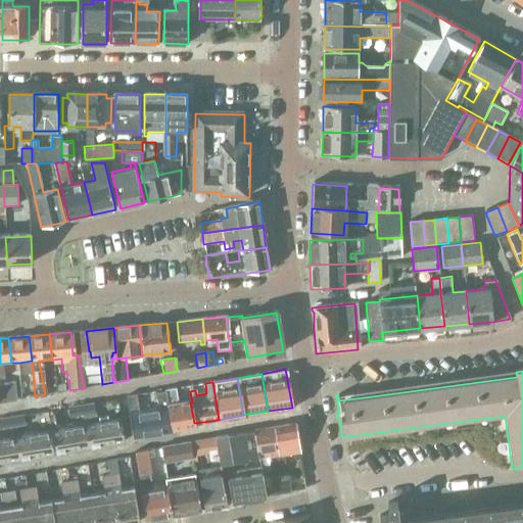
[(0,384),(0,401),(15,400),(12,383),(0,384)]
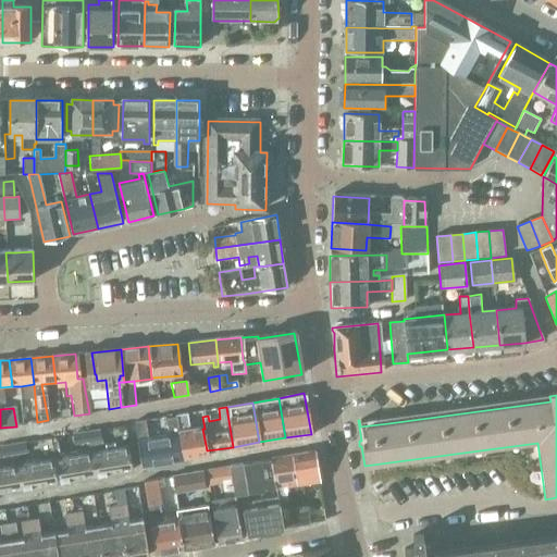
[(202,429),(188,432),(185,415),(174,416),(175,418),(174,418),(176,432),(181,456),(207,450),(202,429)]
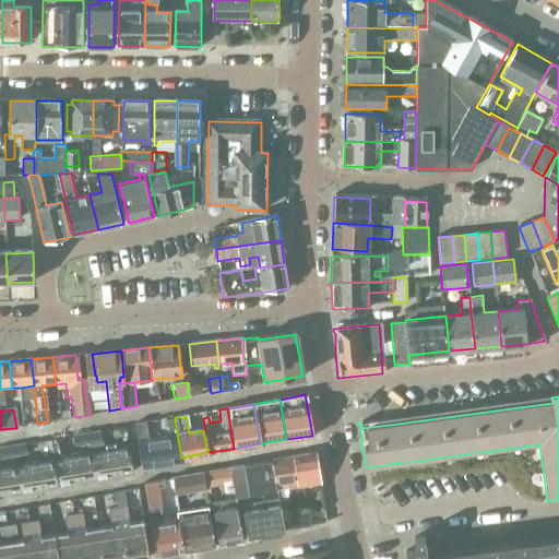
[(167,436),(146,439),(143,425),(134,426),(137,441),(141,466),(181,460),(181,458),(177,433),(175,419),(165,420),(167,436)]
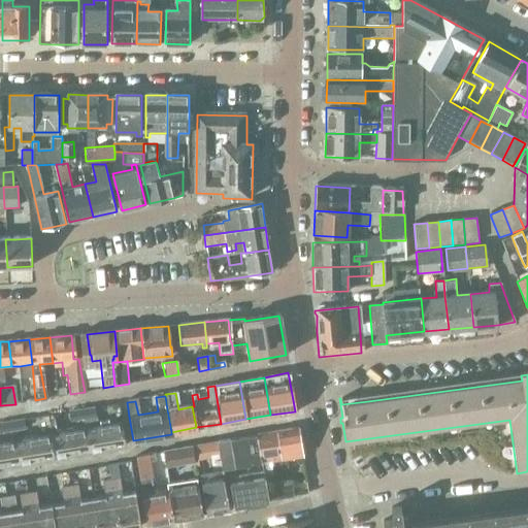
[(93,407),(81,409),(83,418),(95,416),(93,407)]
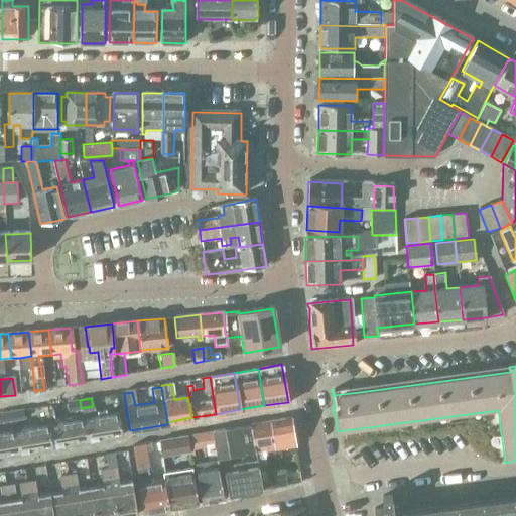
[(81,408),(80,400),(66,402),(68,411),(81,408)]
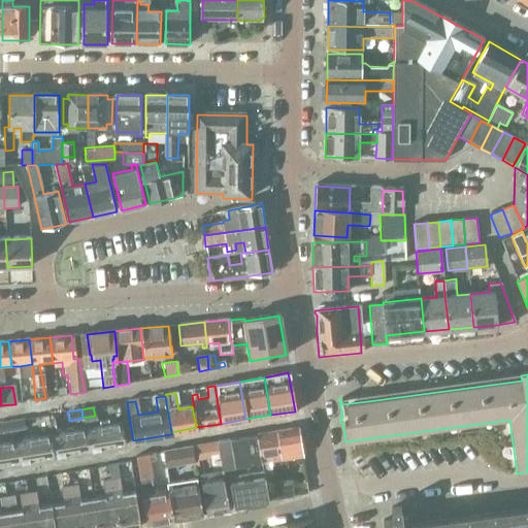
[(23,419),(10,421),(11,430),(24,428),(23,419)]
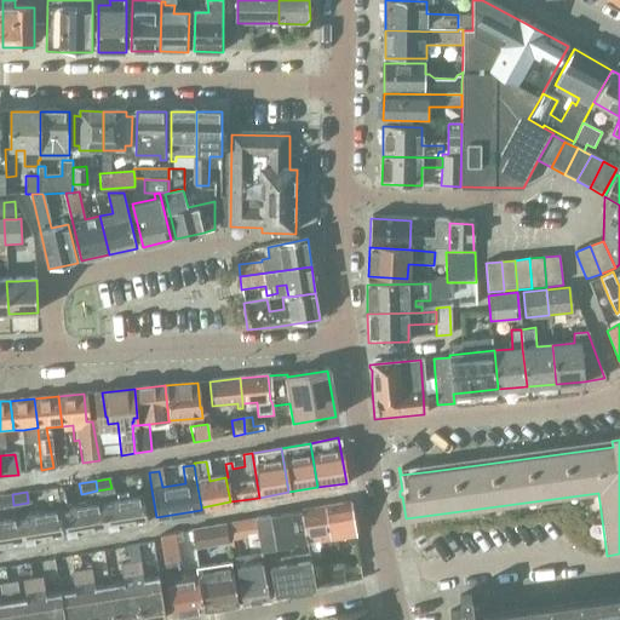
[(0,507),(13,505),(12,494),(0,497),(0,507)]
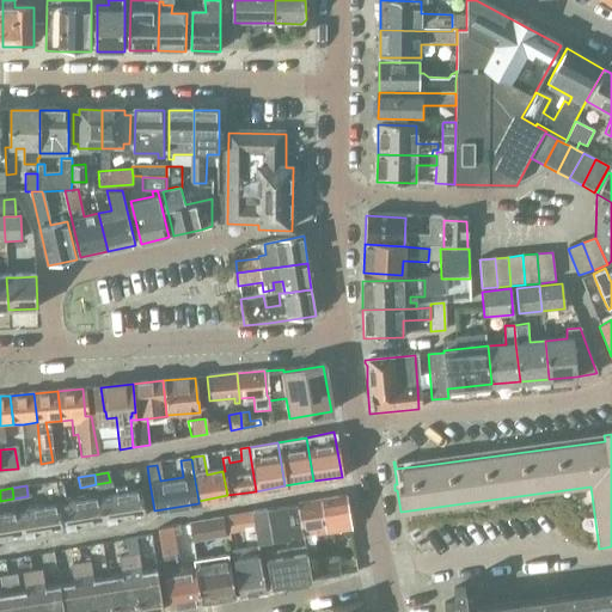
[(140,489),(98,496),(103,524),(145,516),(140,489)]
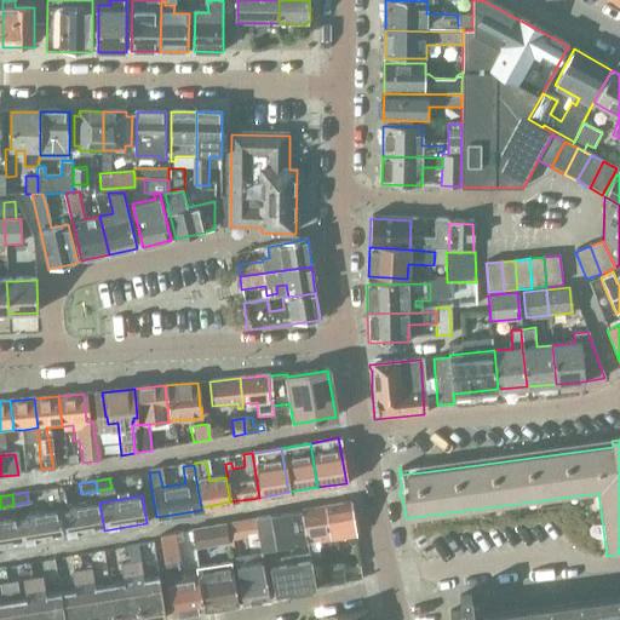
[(99,503),(58,510),(62,538),(104,530),(99,503)]
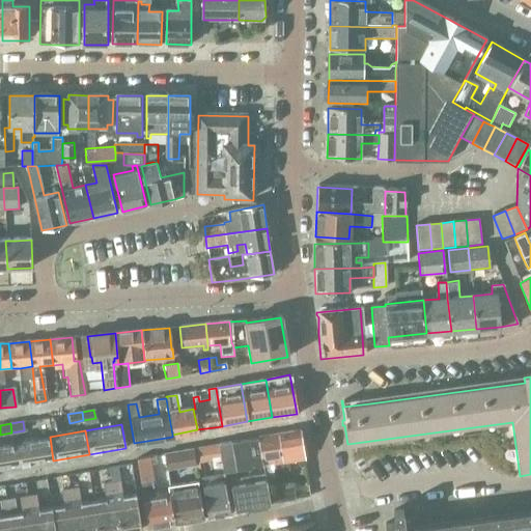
[(300,430),(259,437),(263,465),(300,458),(300,463),(305,462),(300,430)]
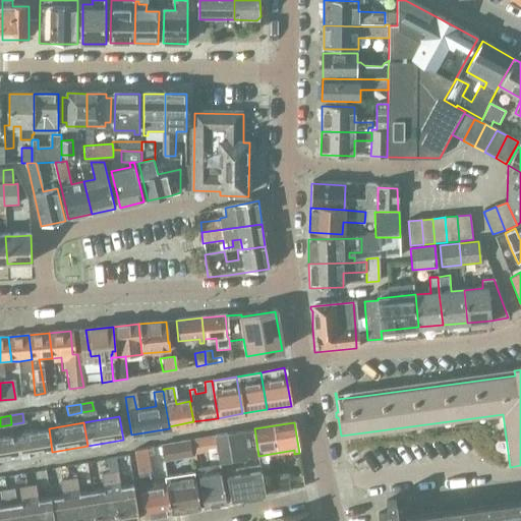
[(49,428),(13,435),(17,457),(52,452),(49,428)]
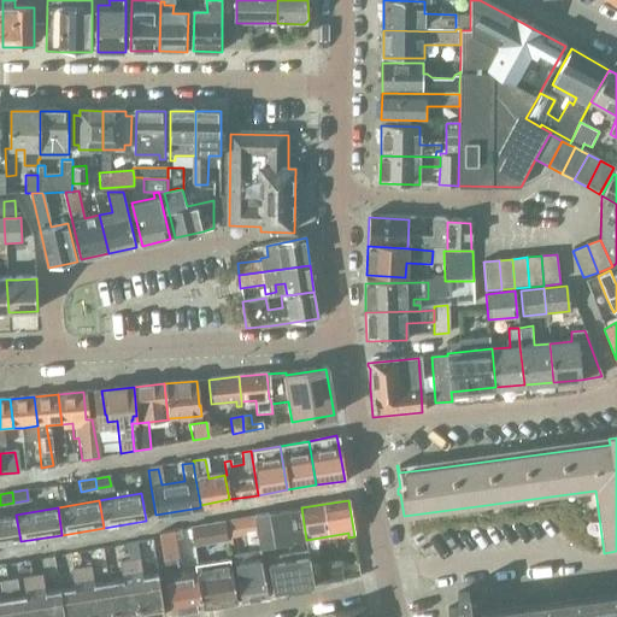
[(254,516),(257,529),(260,548),(306,540),(300,507),(254,516)]
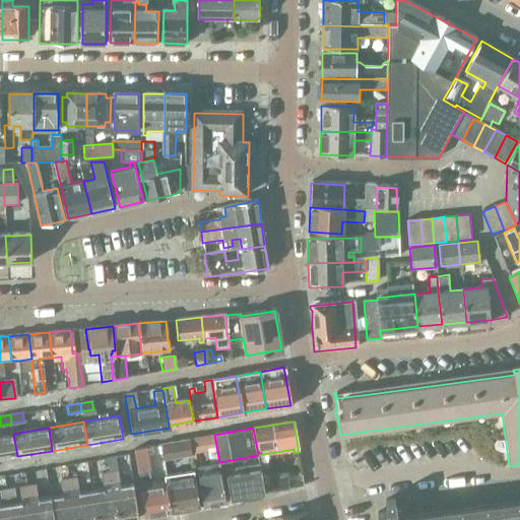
[(0,459),(17,456),(13,434),(0,435),(0,459)]
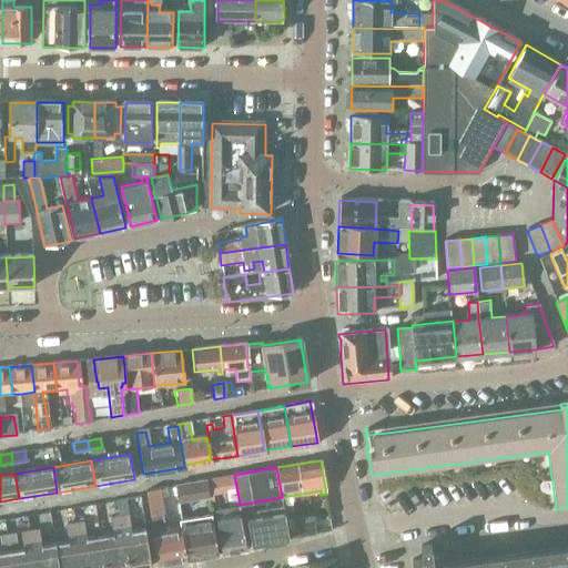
[(210,492),(236,487),(234,475),(208,479),(210,492)]
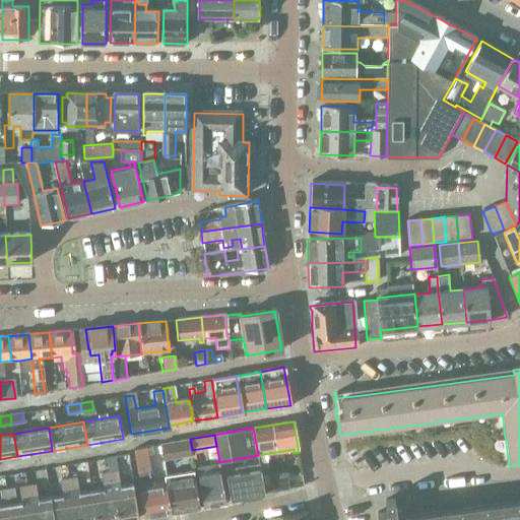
[(192,453),(192,450),(190,439),(160,444),(164,458),(192,453)]
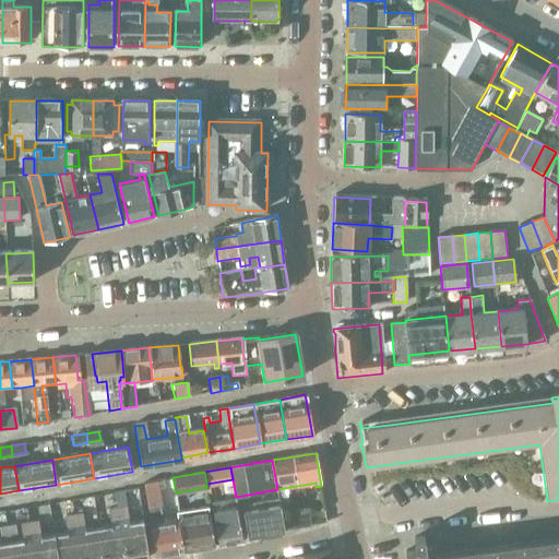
[(163,522),(159,506),(168,504),(164,478),(143,482),(147,508),(149,512),(150,523),(155,556),(182,550),(178,519),(163,522)]
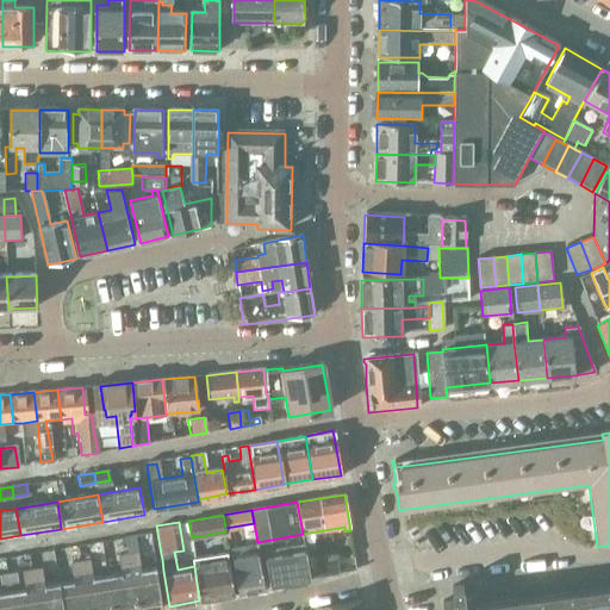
[(135,537),(124,539),(128,554),(137,552),(135,537)]
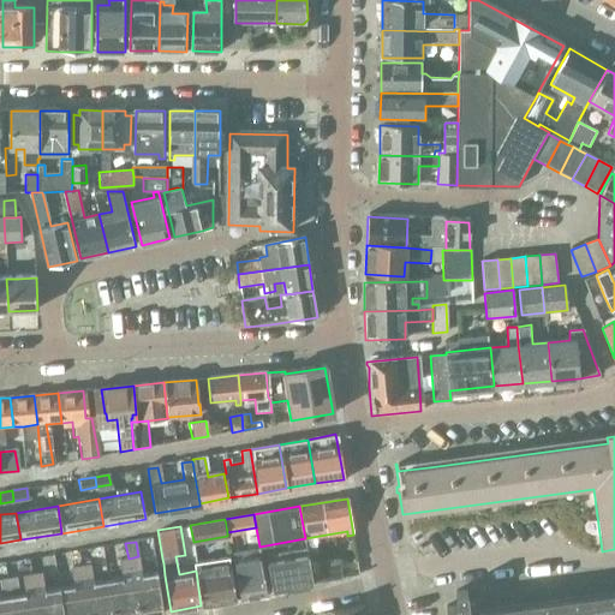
[(314,583),(310,562),(306,547),(267,554),(274,589),(287,586),(288,591),(310,587),(309,583),(314,583)]
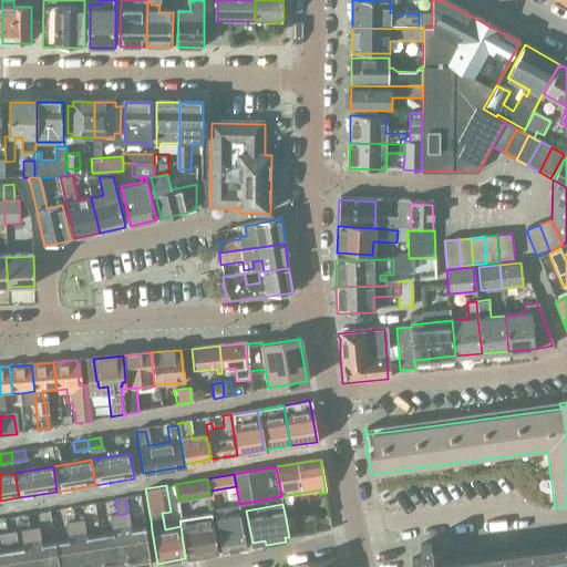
[(218,519),(224,553),(246,548),(239,505),(233,506),(234,517),(218,519)]
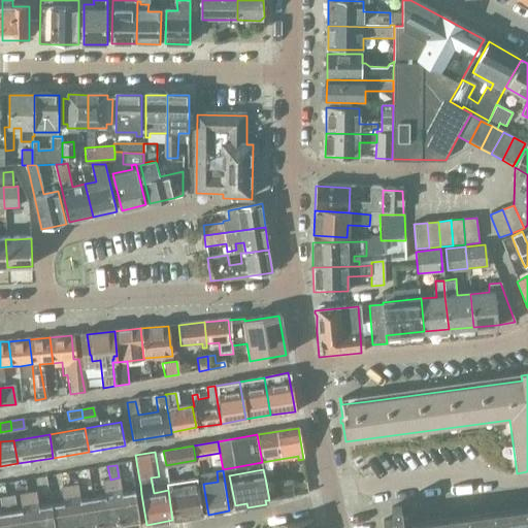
[(166,482),(168,490),(172,520),(203,515),(197,476),(166,482)]
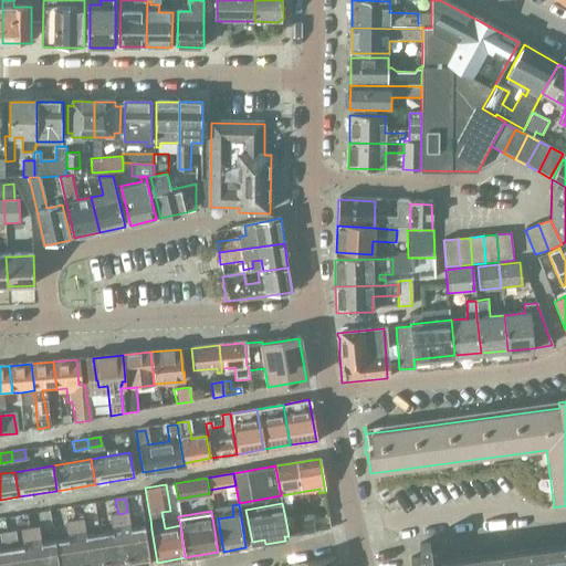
[(118,514),(126,565),(137,565),(150,564),(144,525),(129,527),(127,512),(118,514)]
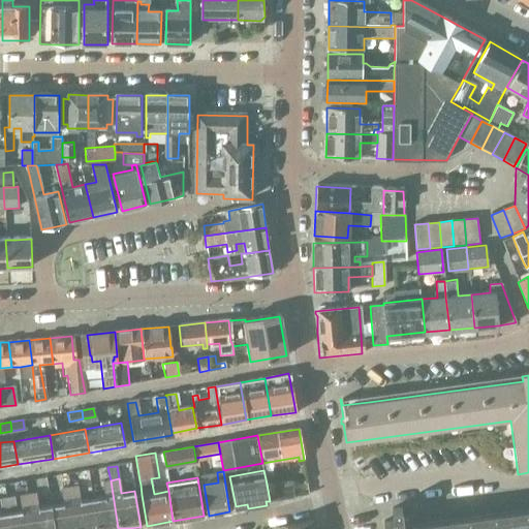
[(291,479),(267,484),(270,501),(294,496),(291,479)]
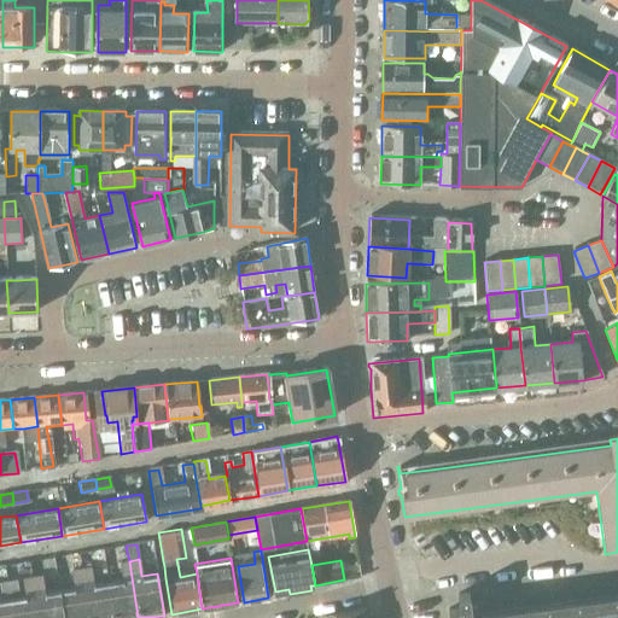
[(108,582),(112,617),(138,617),(129,561),(118,563),(121,579),(108,582)]
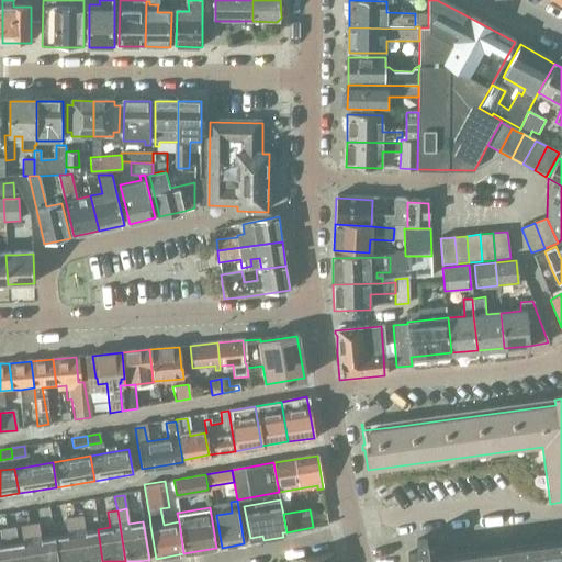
[(72,518),(80,561),(102,561),(98,529),(85,531),(81,516),(72,518)]
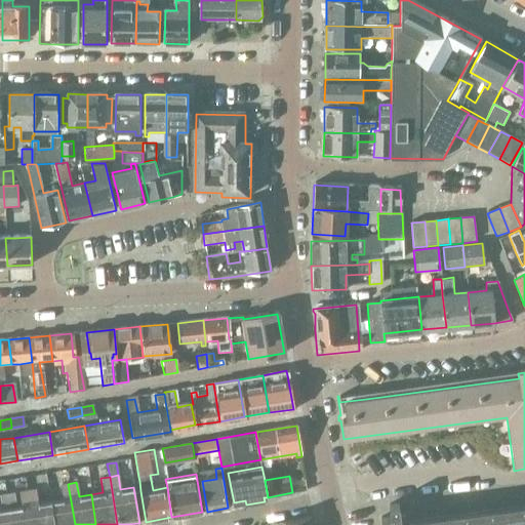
[(49,501),(53,524),(75,524),(68,484),(58,485),(62,499),(49,501)]
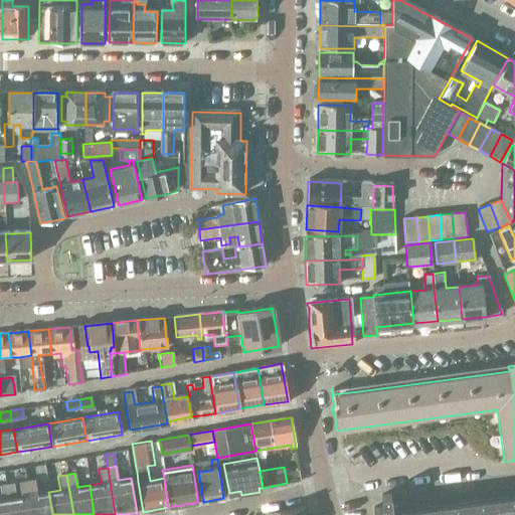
[(26,481),(31,514),(52,514),(48,492),(36,494),(34,480),(26,481)]
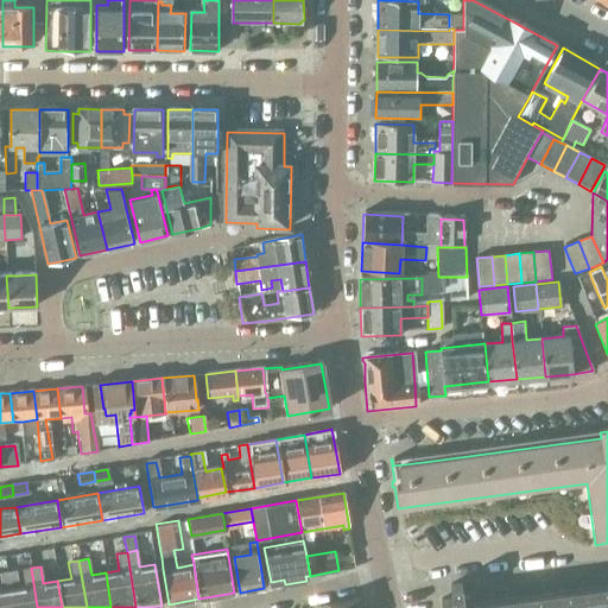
[(10,589),(12,607),(37,607),(31,568),(20,570),(23,587),(10,589)]
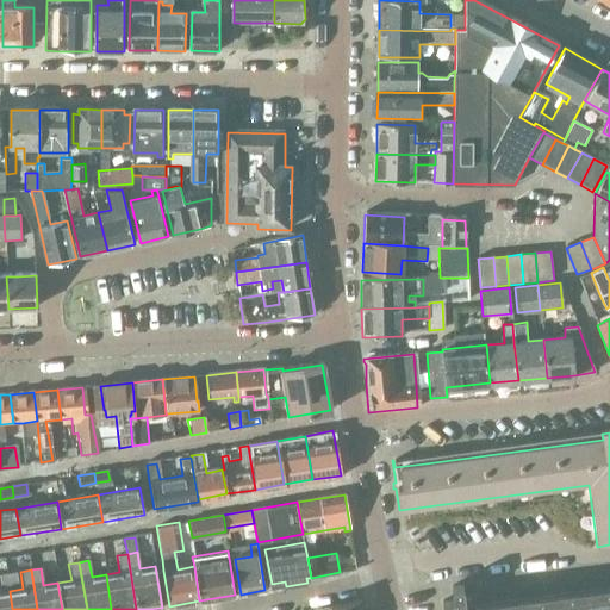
[(19,586),(17,573),(8,574),(11,587),(19,586)]
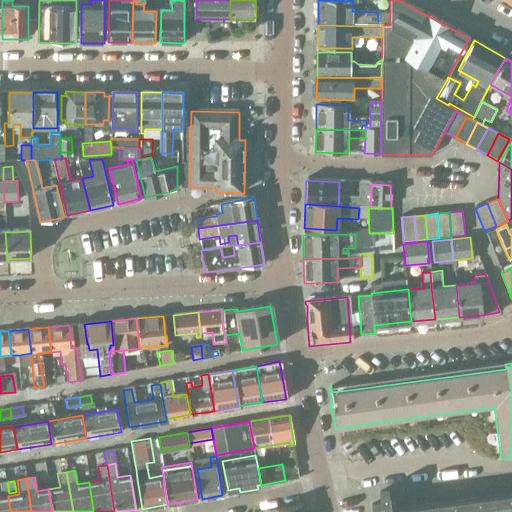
[(7,482),(0,482),(0,486),(1,494),(9,493),(7,482)]
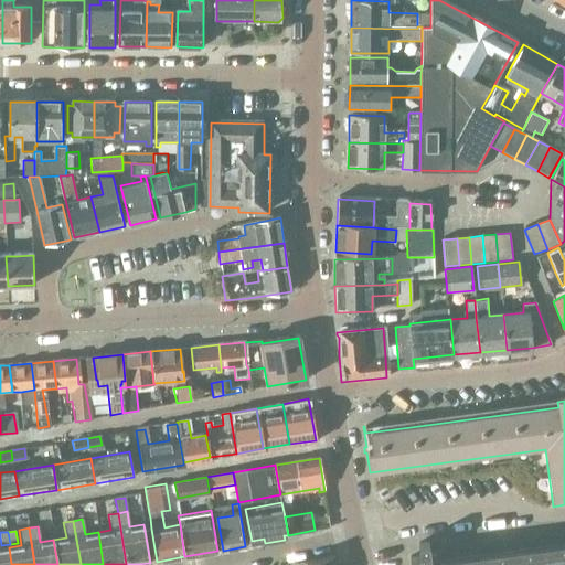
[(564,564),(564,548),(449,564),(429,564),(428,555),(427,542),(418,543),(419,556),(407,558),(407,564),(564,564)]
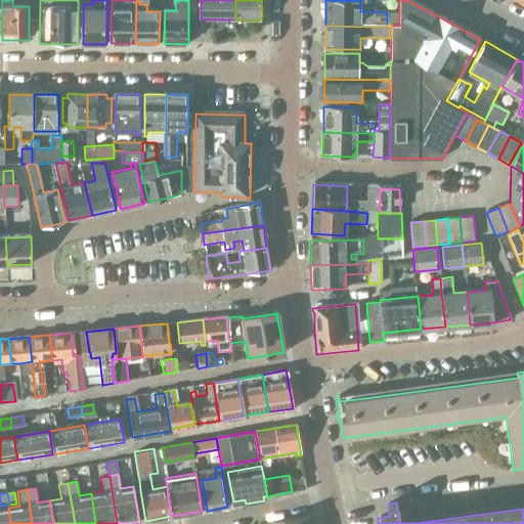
[(0,523),(10,523),(8,508),(0,508),(0,523)]
